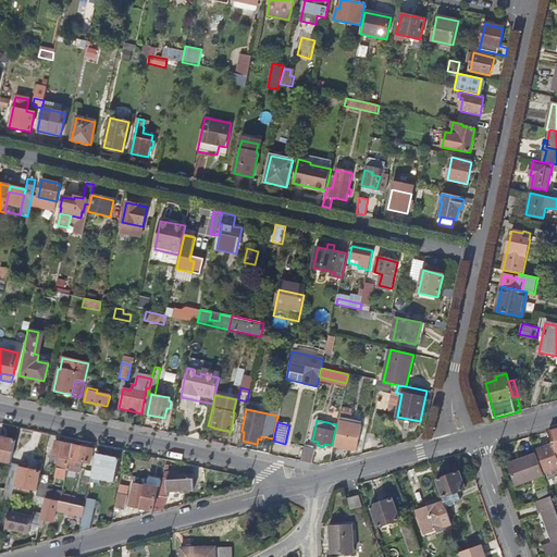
[(356,450),(361,426),(338,422),(334,446),(356,450)]
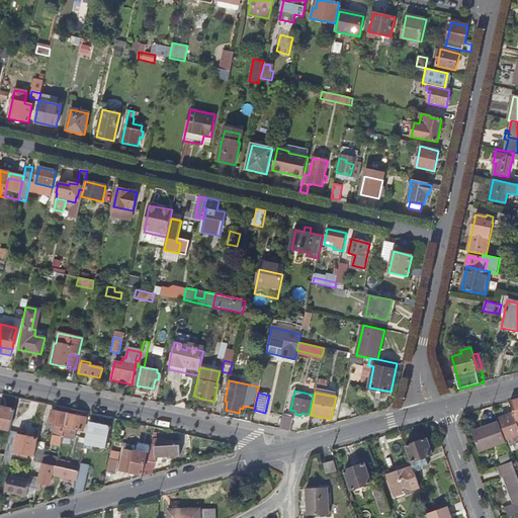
[(517,399),(516,400),(509,402),(513,413),(517,424),(517,423),(517,399)]
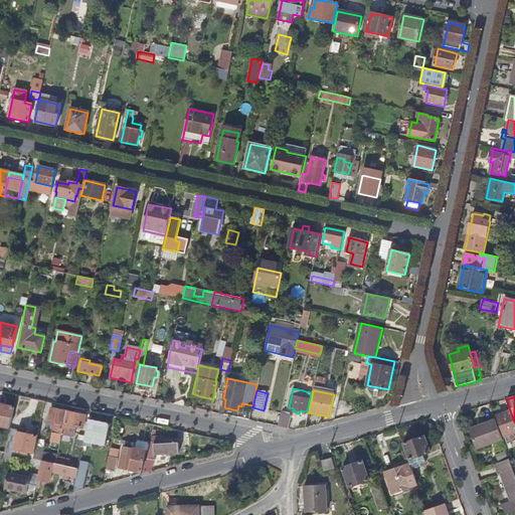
[(0,425),(10,427),(14,408),(0,405),(0,425)]
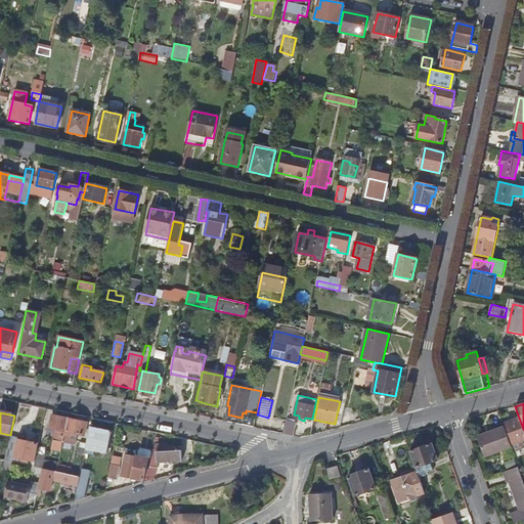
[(61,448),(68,420),(52,416),(49,428),(56,430),(55,437),(57,437),(56,441),(57,442),(56,449),(61,450),(61,448)]
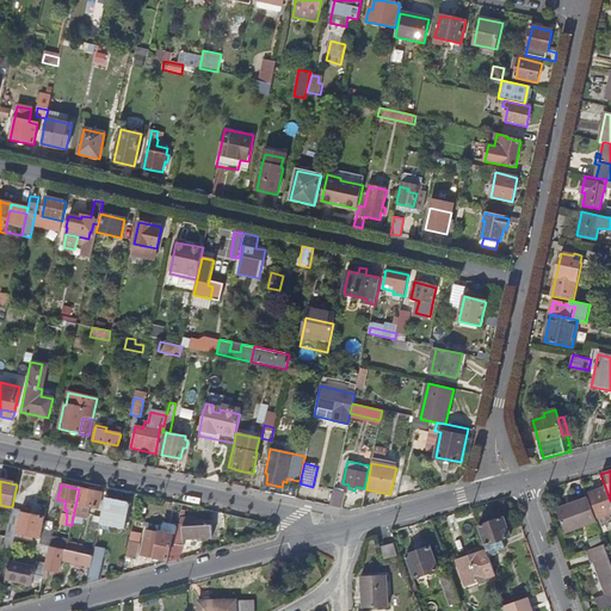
[(610,503),(610,500),(605,487),(590,493),(598,517),(610,512),(610,503)]
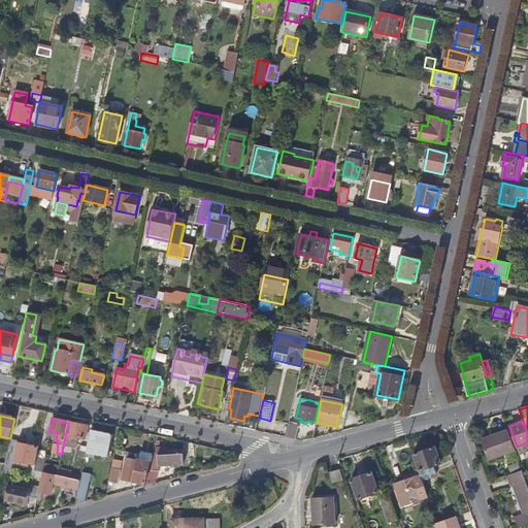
[(85,439),(88,427),(68,423),(62,452),(71,454),(72,448),(75,449),(77,438),(85,439)]
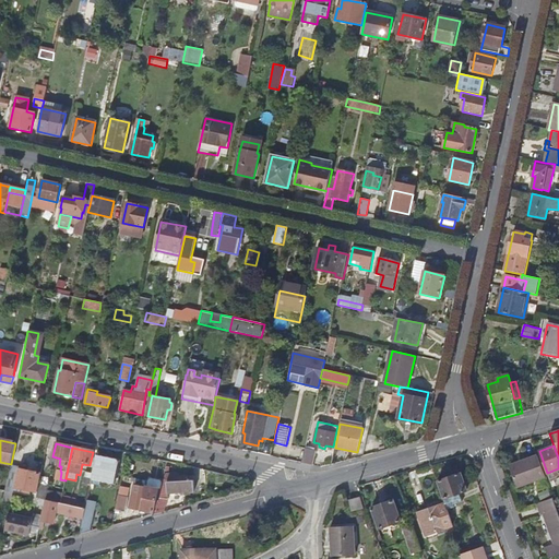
[(312,464),(314,451),(306,449),(302,463),(312,464)]
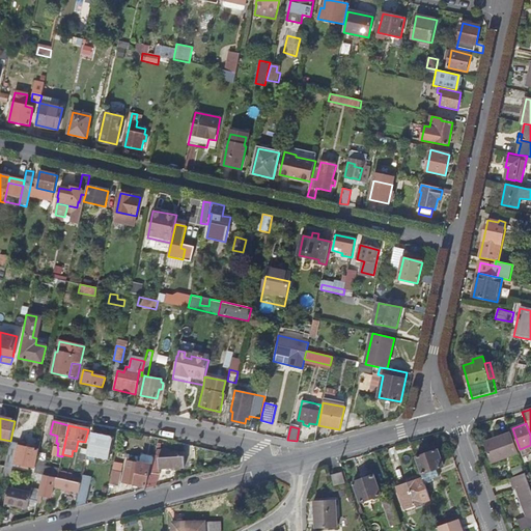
[(109,458),(113,438),(93,434),(89,454),(95,456),(109,458)]
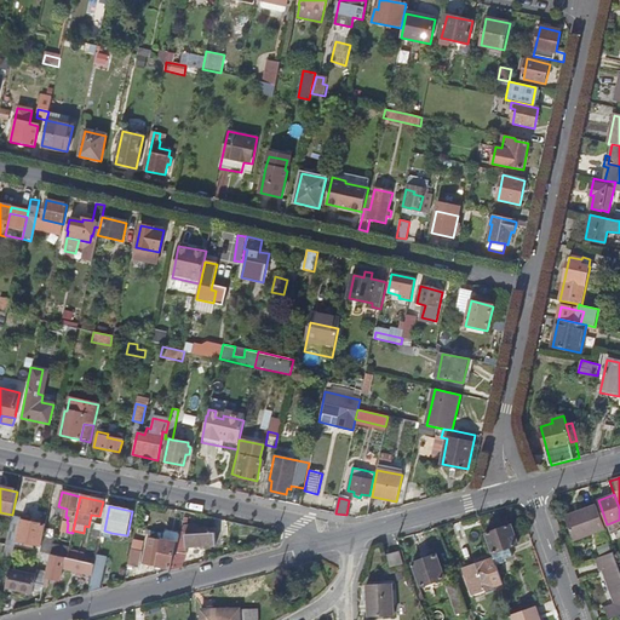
[(604,530),(596,506),(580,512),(581,515),(566,521),(573,541),(604,530)]
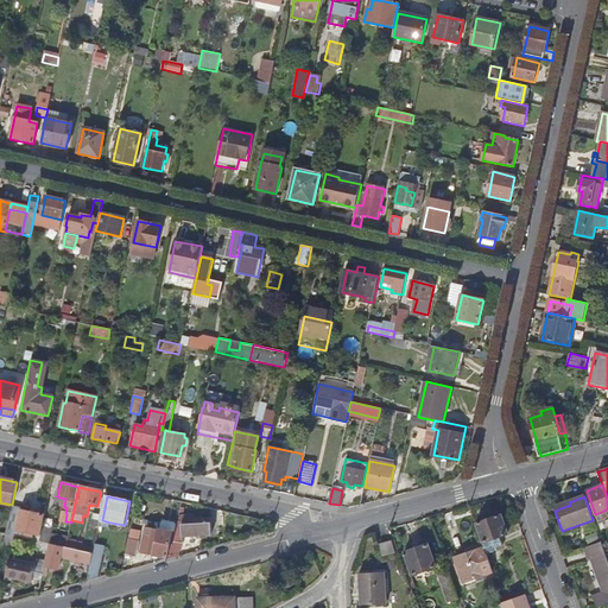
[(309,498),(308,505),(322,507),(323,500),(309,498)]
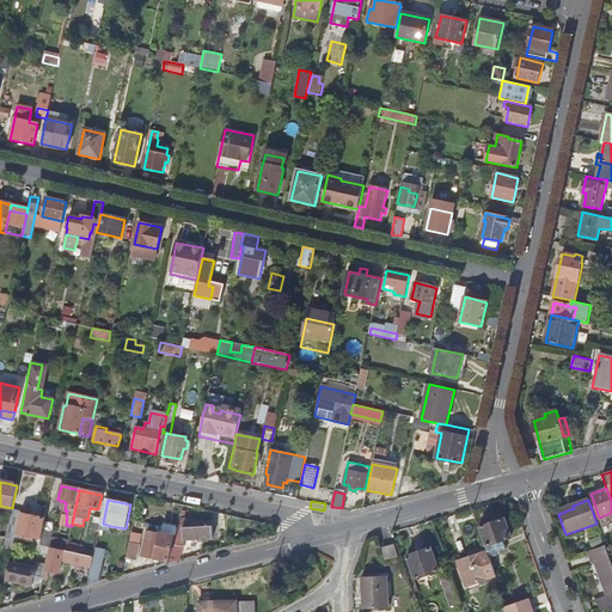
[(43,531),(44,519),(20,514),(20,512),(12,510),(6,538),(14,540),(16,534),(41,539),(43,531)]
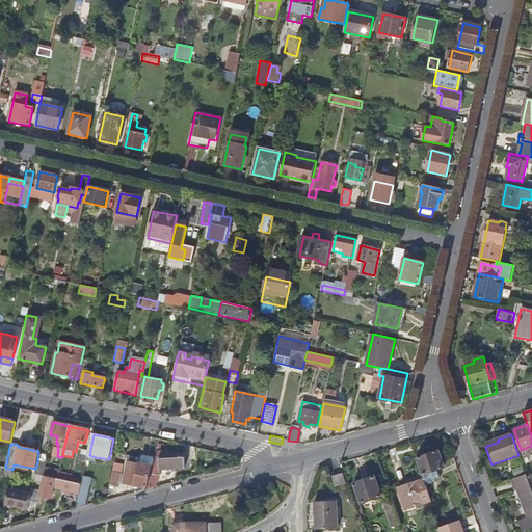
[(522,455),(531,451),(531,446),(521,450),(522,455)]
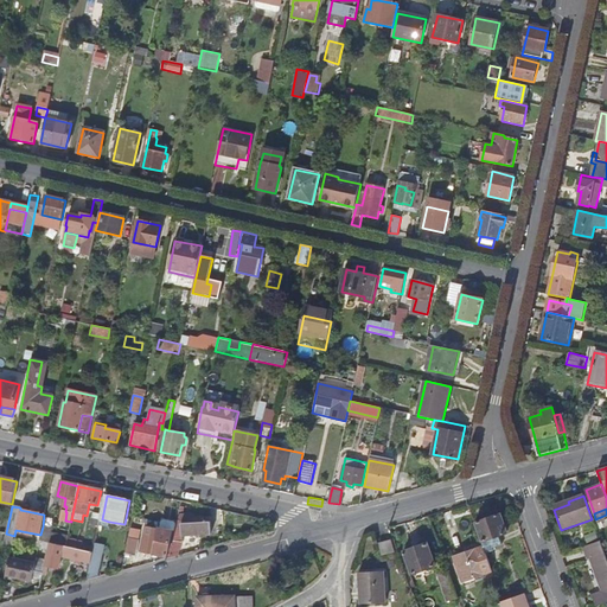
[(98,526),(101,515),(94,512),(90,525),(98,526)]
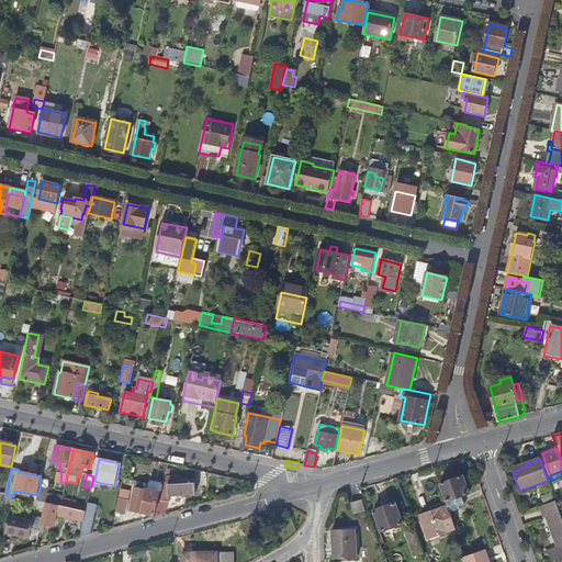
[(461,495),(470,493),(463,475),(439,484),(447,506),(449,512),(453,510),(465,506),(461,495)]
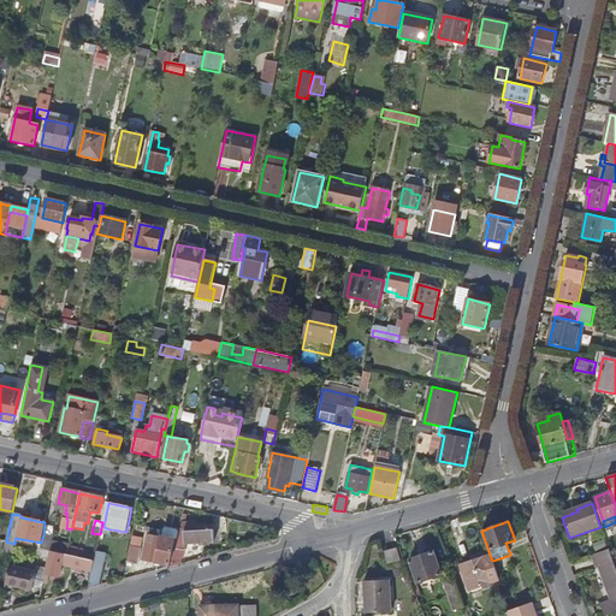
[(214,542),(213,529),(206,529),(206,525),(197,526),(197,522),(184,523),(184,533),(179,532),(178,539),(172,566),(183,563),(185,551),(185,544),(214,542)]
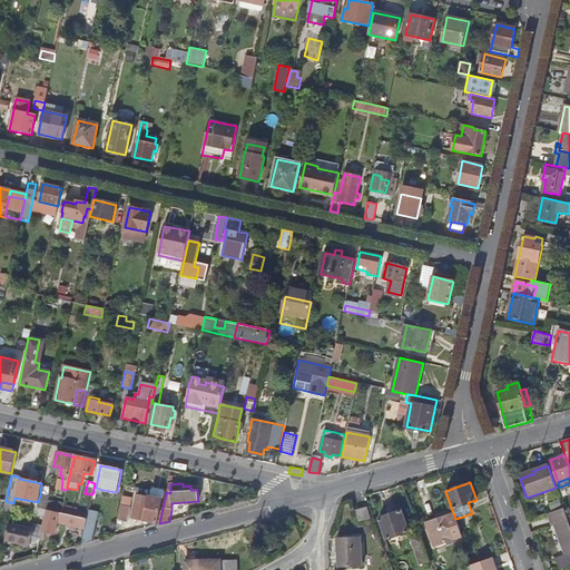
[(165,499),(166,492),(165,490),(154,488),(151,489),(150,495),(165,499)]
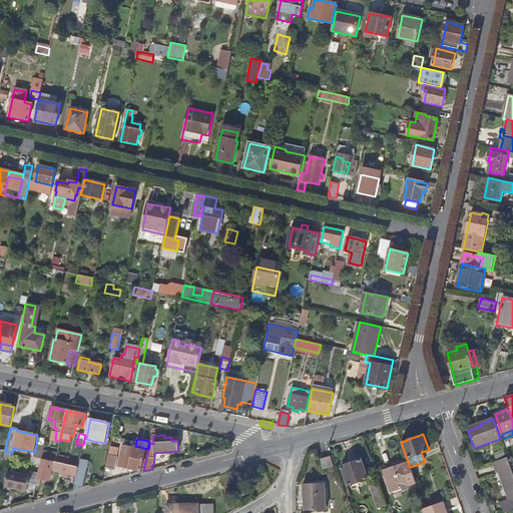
[(57,456),(57,455),(42,451),(43,447),(36,445),(34,452),(33,457),(42,459),(55,462),(57,456)]
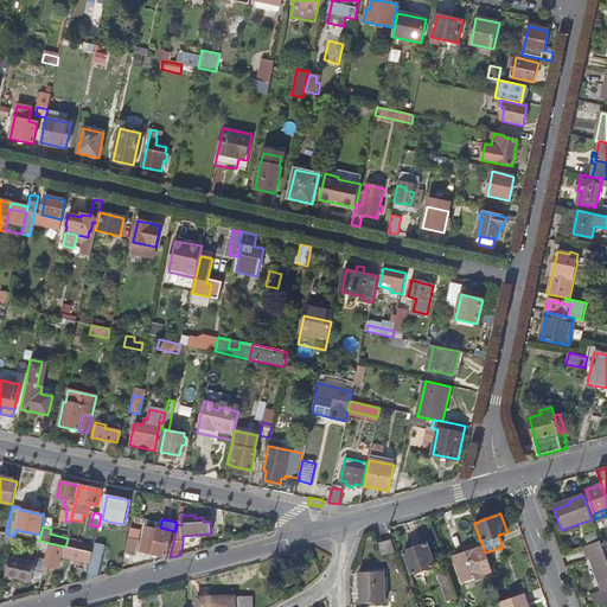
[(170,557),(176,531),(160,528),(159,528),(158,530),(147,526),(141,551),(170,557)]
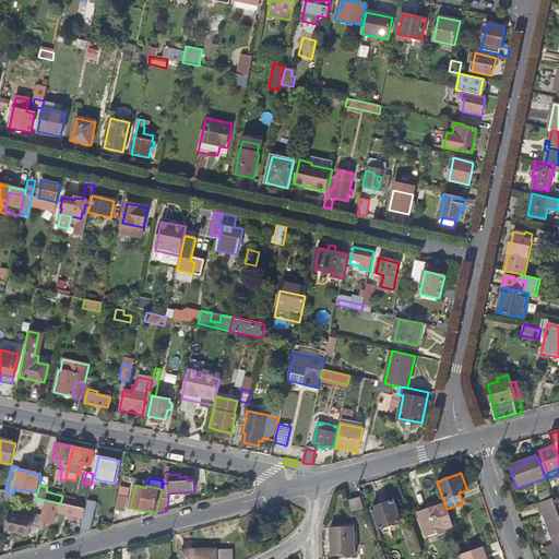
[(75,502),(76,500),(62,497),(60,503),(78,508),(79,503),(75,502)]
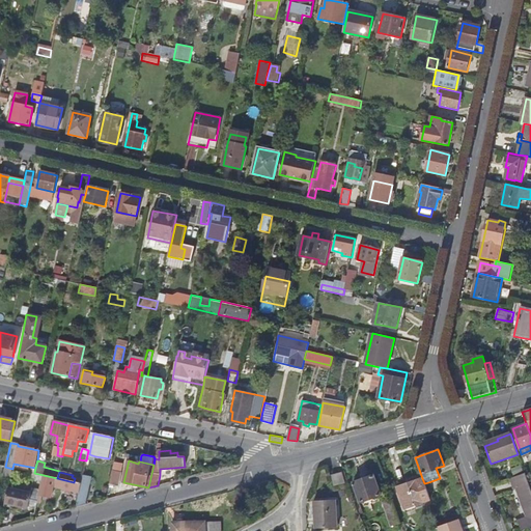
[(116,488),(119,475),(112,473),(109,486),(116,488)]
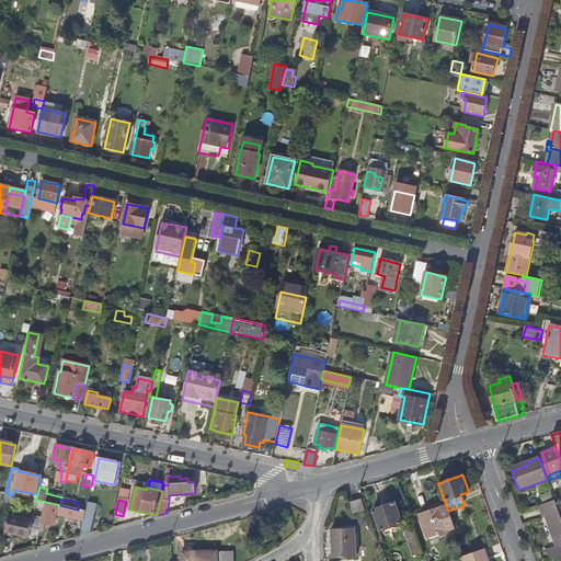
[(83,521),(86,511),(78,510),(60,505),(46,502),(44,512),(56,515),(83,521)]
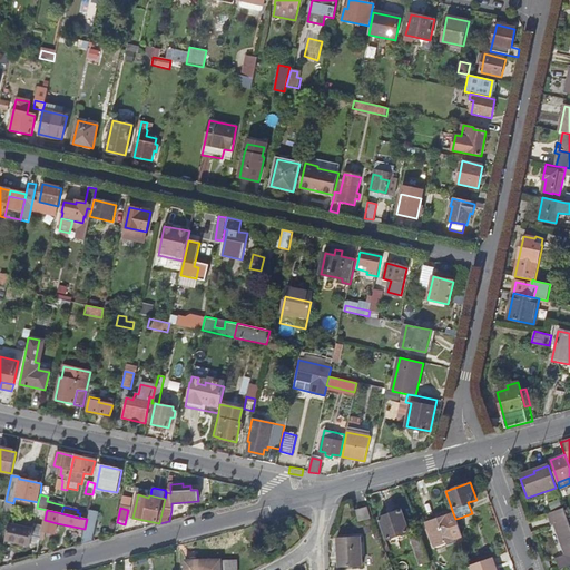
[(370,518),(367,510),(360,513),(362,521),(370,518)]
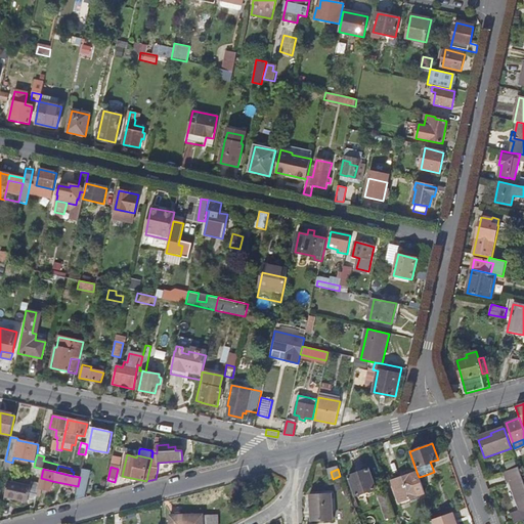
[(376,488),(368,469),(348,476),(355,495),(360,493),(361,496),(370,493),(369,490),(376,488)]
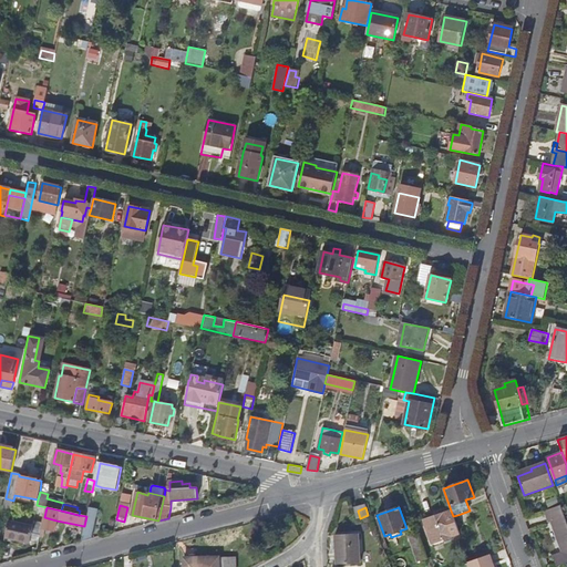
[(566,562),(566,524),(560,507),(545,513),(548,524),(554,523),(565,554),(554,558),(557,566),(566,562)]
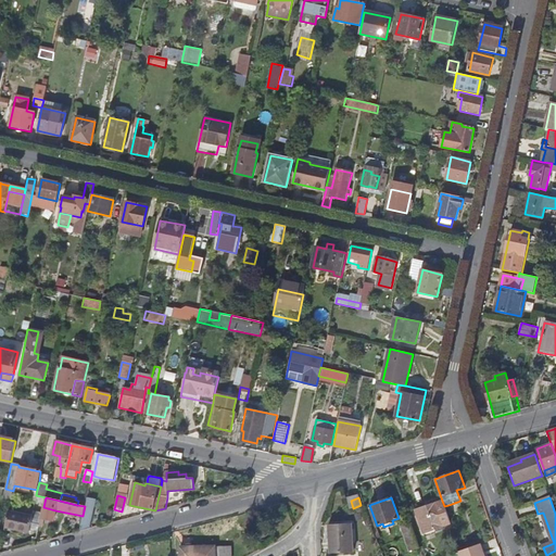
[(89,529),(95,501),(86,500),(85,506),(83,516),(79,532),(89,529)]
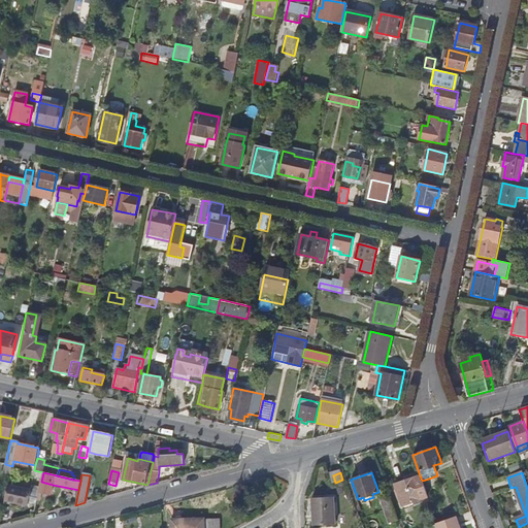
[(422,481),(420,475),(397,484),(404,503),(427,495),(423,485),(422,481)]
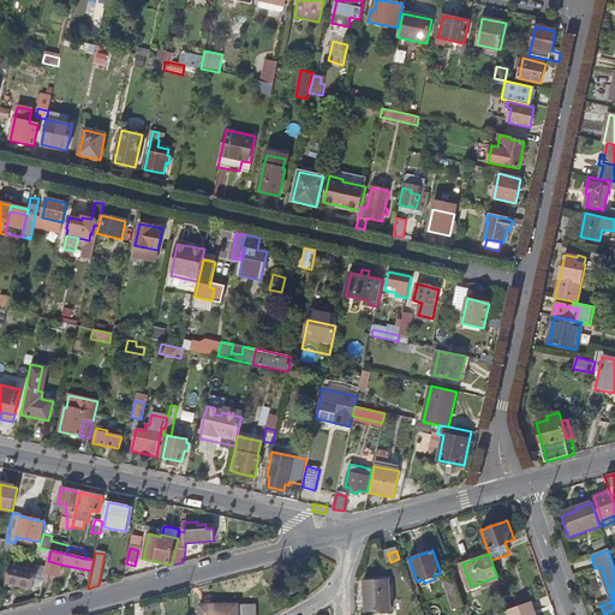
[(59,577),(61,565),(48,561),(46,571),(45,574),(47,574),(59,577)]
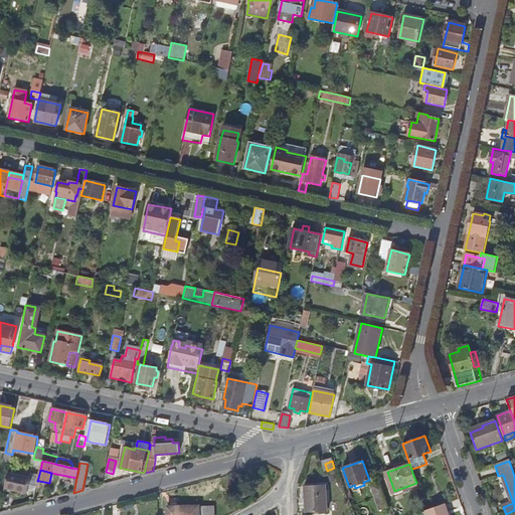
[(37,481),(38,478),(30,476),(29,479),(9,474),(6,488),(34,495),(36,489),(37,481)]
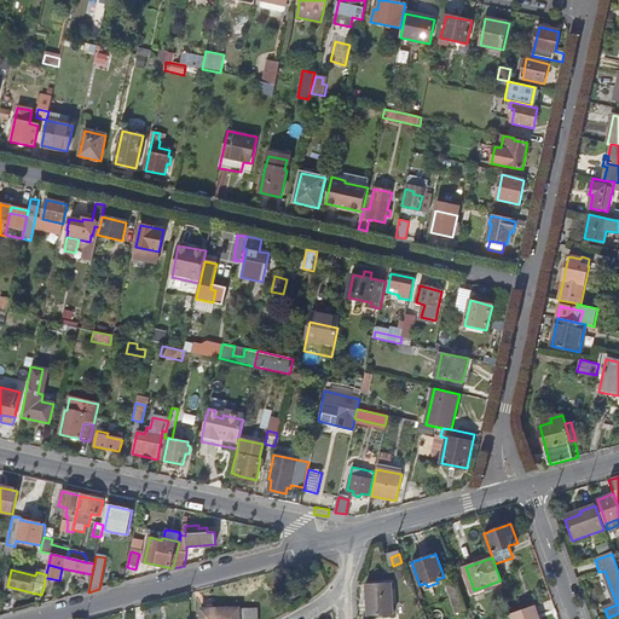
[(467,609),(457,582),(447,585),(457,613),(467,609)]
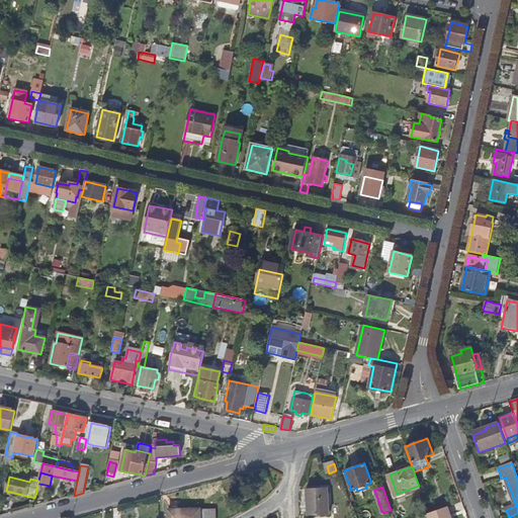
[(311,517),(329,516),(326,490),(304,493),(306,517),(311,517)]
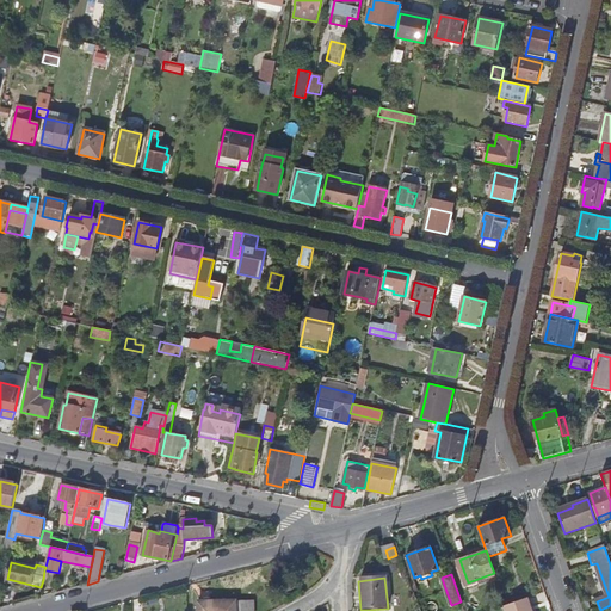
[(536,610),(531,596),(506,605),(508,610),(536,610)]
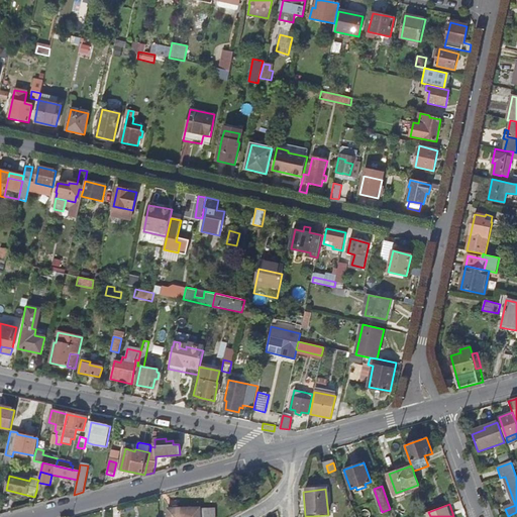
[(208,516),(208,508),(169,509),(169,516),(208,516)]
